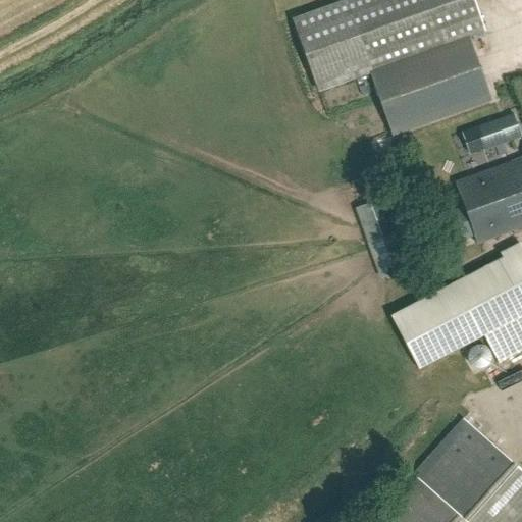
[(348,0),(293,19),(317,91),(369,72),(392,136),(491,101),(469,37),(483,32),(472,0),(348,0)]
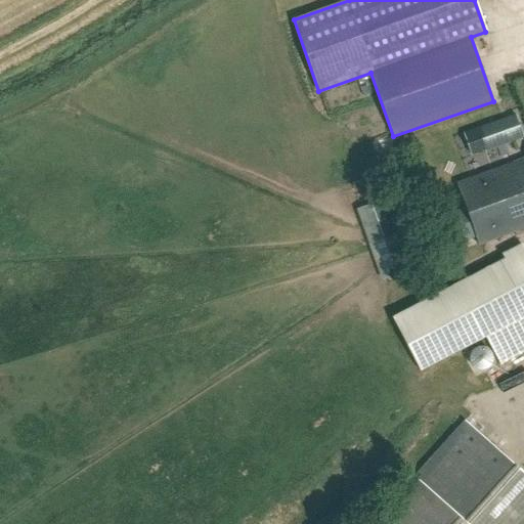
[(523,138),(515,115),(477,128),(485,151),(523,138)]
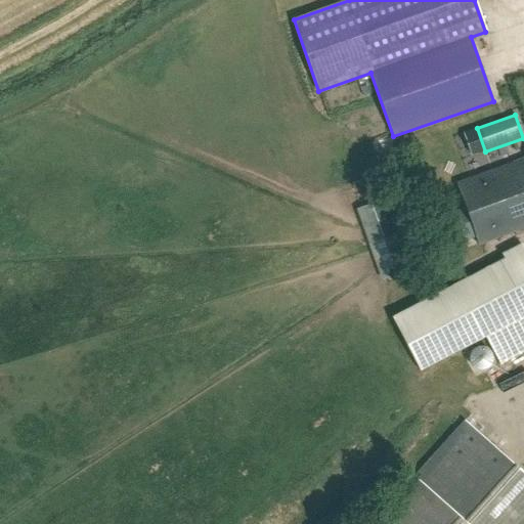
[(523,164),(463,186),(485,248),(523,233),(523,164)]
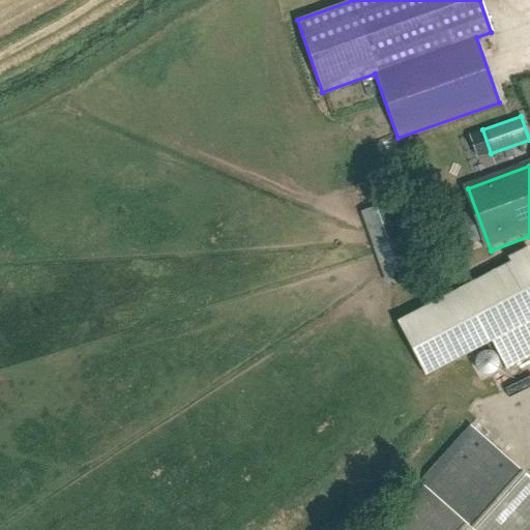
[(359,189),(364,199),(384,188),(379,179),(359,189)]
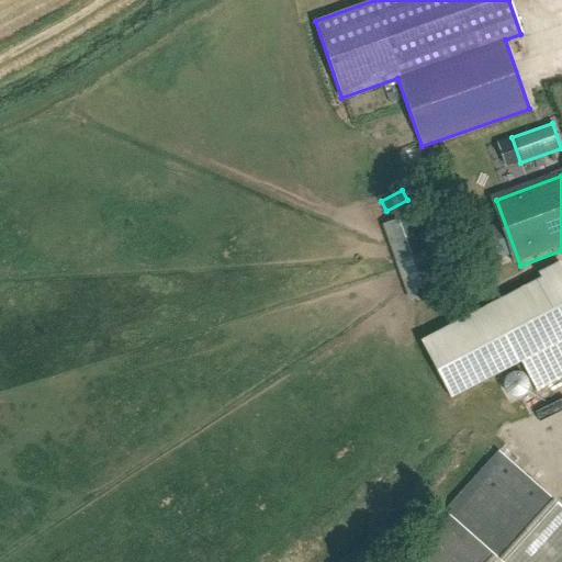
[(396,265),(411,303),(452,288),(424,210),(382,225),(396,265)]
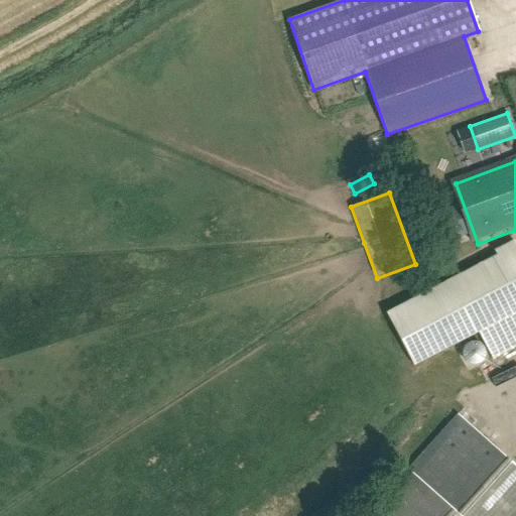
[(471,239),(460,208),(432,218),(444,249),(471,239)]
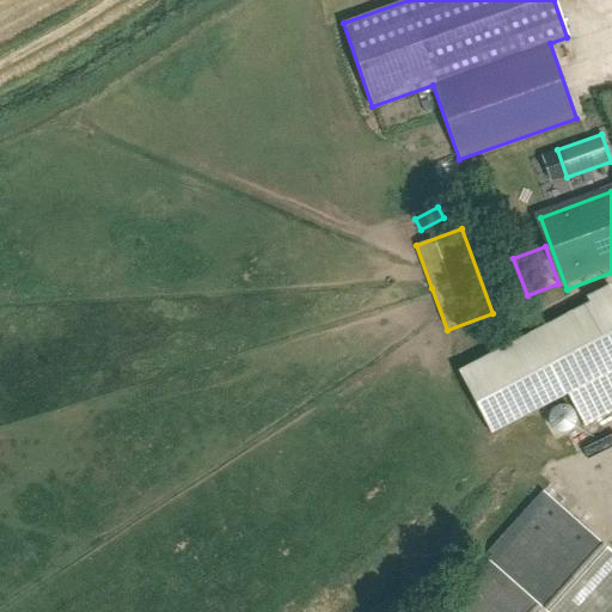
[(611,291),(609,286),(586,298),(589,303),(458,372),(491,433),(564,393),(583,428),(611,412),(611,291)]
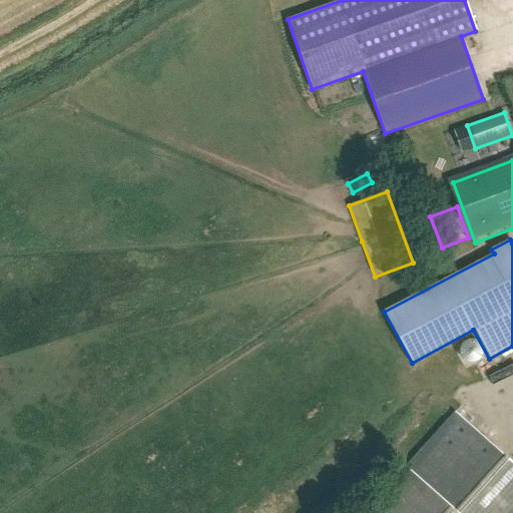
[(512,512),(512,466),(454,414),(406,468),(411,473),(374,512),(512,512)]
